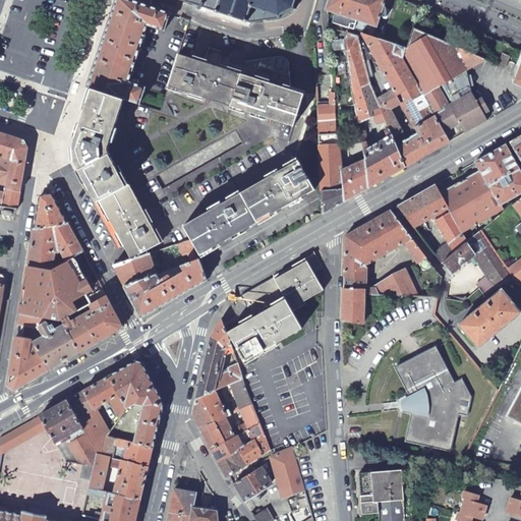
[(170,13),(129,0),(116,0),(88,87),(93,89),(124,99),(139,104),(145,88),(128,81),(148,24),(164,31),(170,13)]
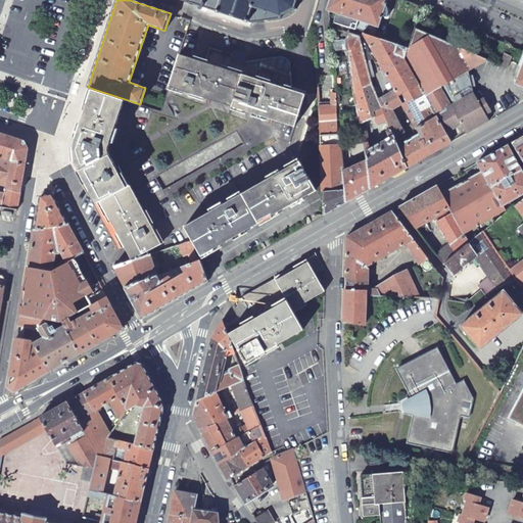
[(181,0),(185,1),(184,2),(186,2),(187,2),(199,6),(199,7),(201,7),(217,11),(217,12),(220,13),(220,12),(243,20),(243,21),(247,22),(248,21),(250,22),(281,17),(280,14),(292,8),(294,10),(296,8),(293,7),(295,0),(181,0)]
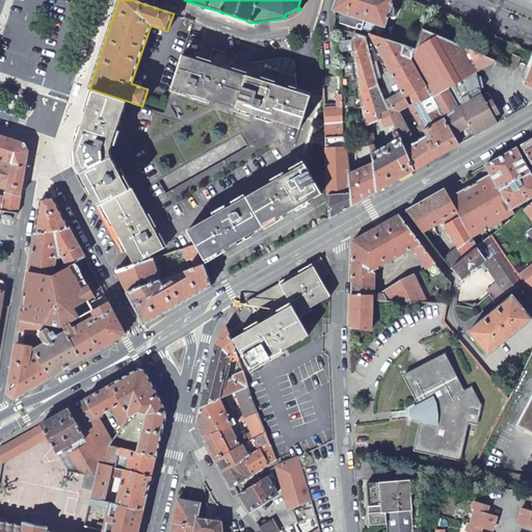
[(335,0),(333,8),(333,10),(341,12),(338,22),(362,29),(364,20),(382,26),(384,25),(388,18),(390,18),(393,17),(394,15),(396,10),(396,8),(391,7),(393,0),(335,0)]
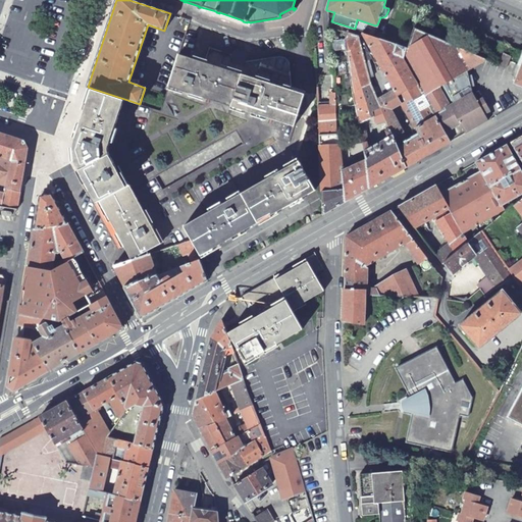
[(408,47),(406,47),(403,58),(450,142),(488,121),(477,101),(484,97),(480,90),(473,93),(467,70),(485,60),(485,59),(414,29),(408,47)]
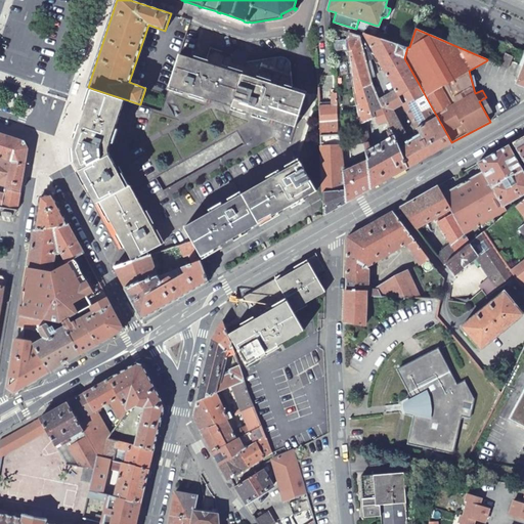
[(366,161),(370,188),(407,168),(383,107),(377,95),(372,83),(360,41),(359,36),(350,33),(346,40),(359,119),(374,113),(378,123),(376,124),(380,134),(386,131),(389,138),(369,149),(367,142),(363,144),(366,161)]
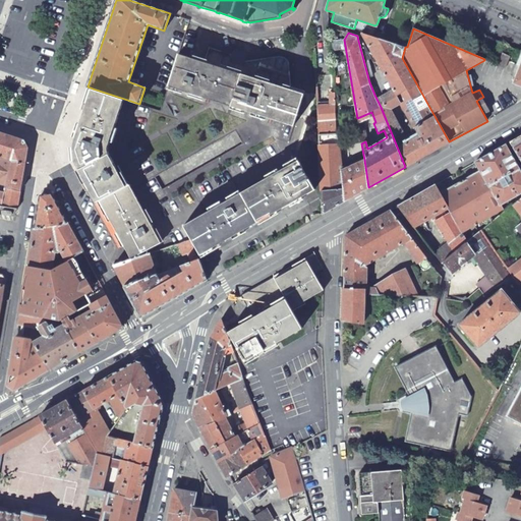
[(381,107),(405,167),(449,141),(402,58),(405,47),(360,33),(417,133),(416,134),(417,136),(408,140),(387,104),(381,107)]
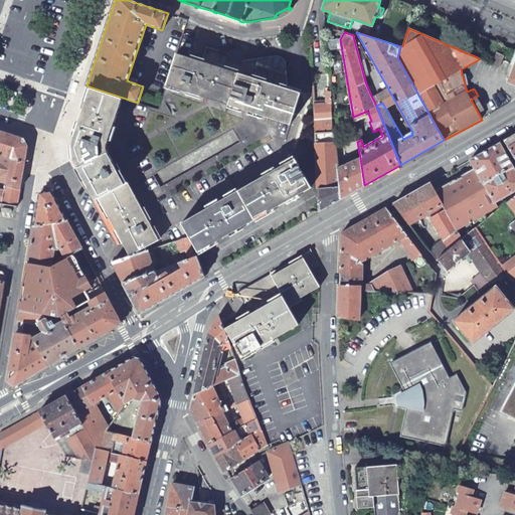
[(357,38),(354,40),(365,81),(370,94),(374,91),(369,78),(365,62),(363,59),(367,57),(357,38)]
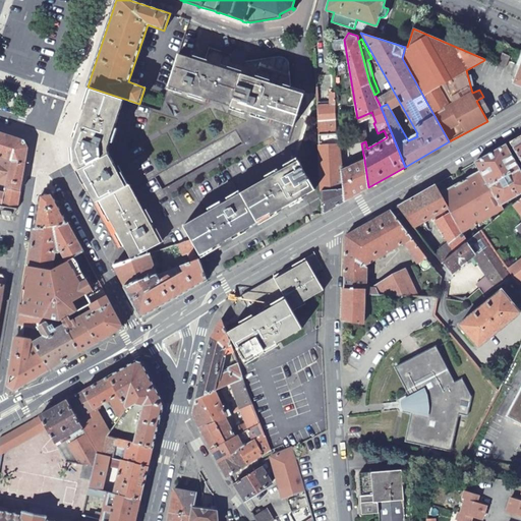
[(211,50),(207,62),(290,89),(290,88),(290,85),(288,63),(288,61),(286,59),(285,58),(284,57),(282,56),(280,56),(276,56),(245,61),(211,50)]
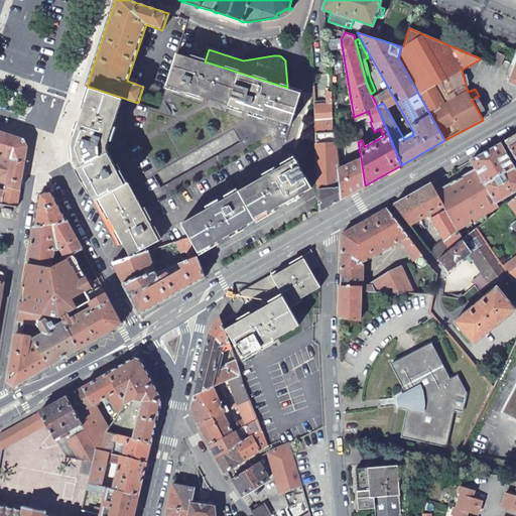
[(499,52),(493,65),(500,68),(505,55),(499,52)]
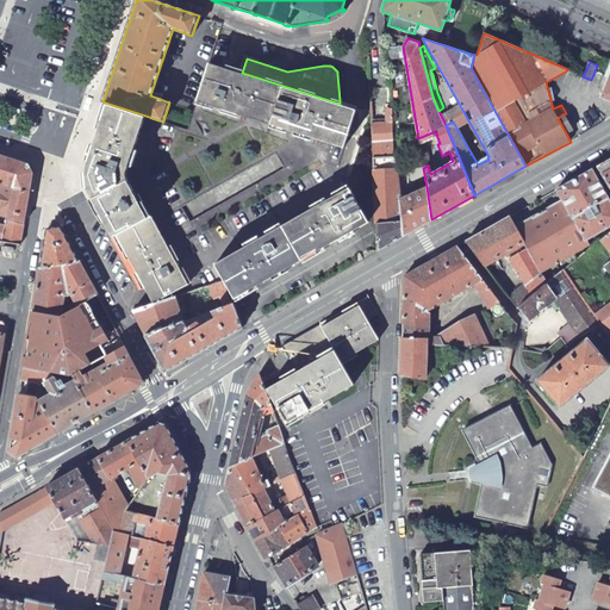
[(340,104),(242,73),(223,68),(209,63),(197,100),(344,147),(355,110),(340,104)]
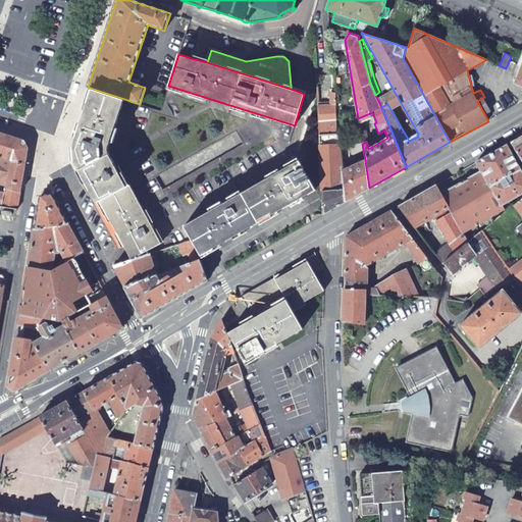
[(108,148),(124,99),(93,89),(73,147),(75,161),(97,203),(100,201),(126,187),(110,156),(109,154),(108,151),(108,148)]
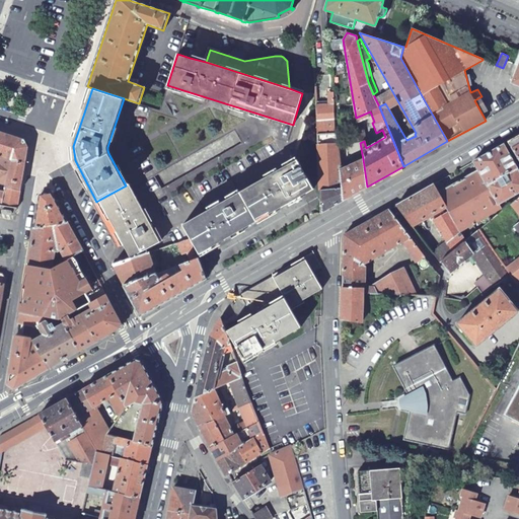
[(332,92),(329,92),(329,104),(315,105),(317,135),(335,133),(332,92)]
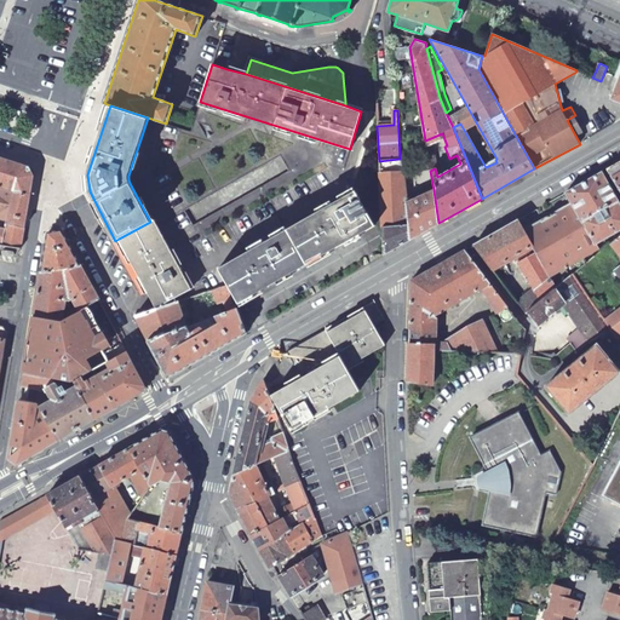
[(5,229),(0,227),(0,245),(21,248),(33,176),(28,167),(0,156),(0,218),(6,220),(5,229)]
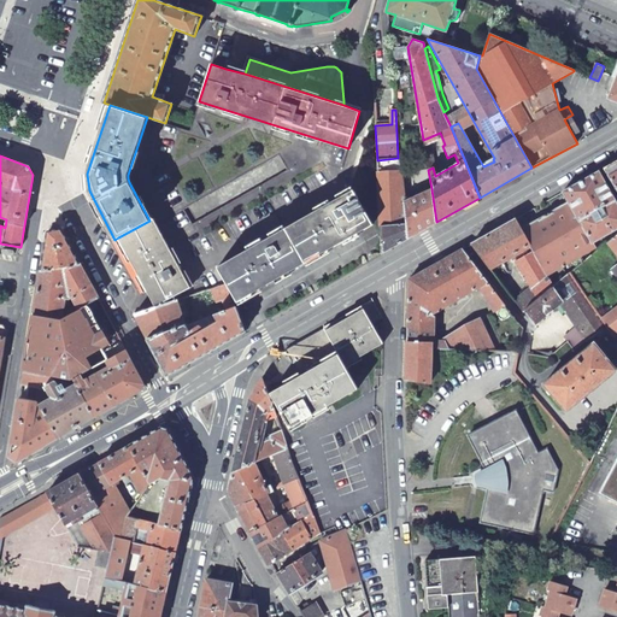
[(404,198),(398,158),(377,160),(382,253),(410,238),(404,198)]
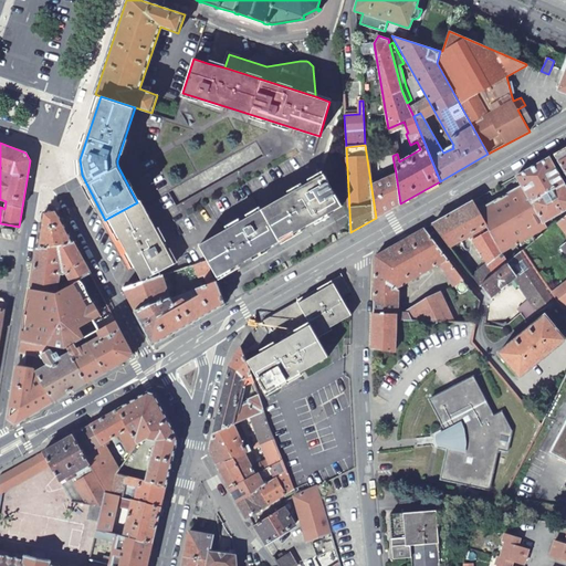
[(565,146),(554,154),(565,174),(565,146)]
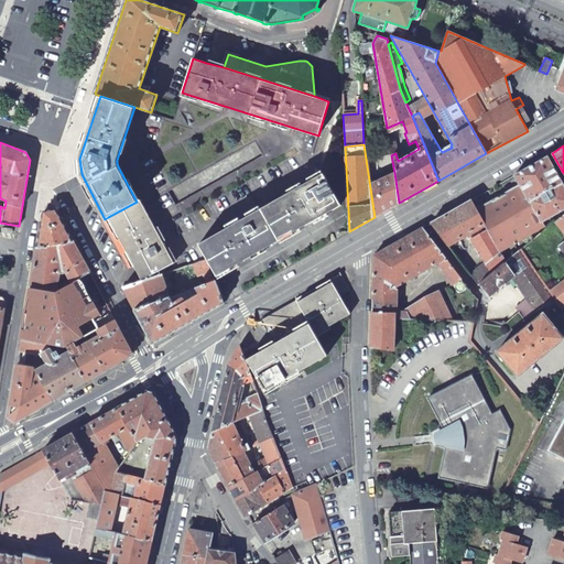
[(535,163),(516,174),(520,184),(542,221),(563,209),(563,208),(563,185),(546,156),(535,163)]
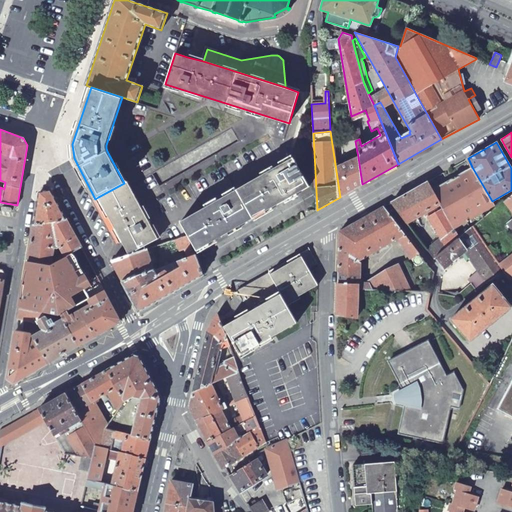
[(309,186),(293,157),(180,221),(197,250),(309,186)]
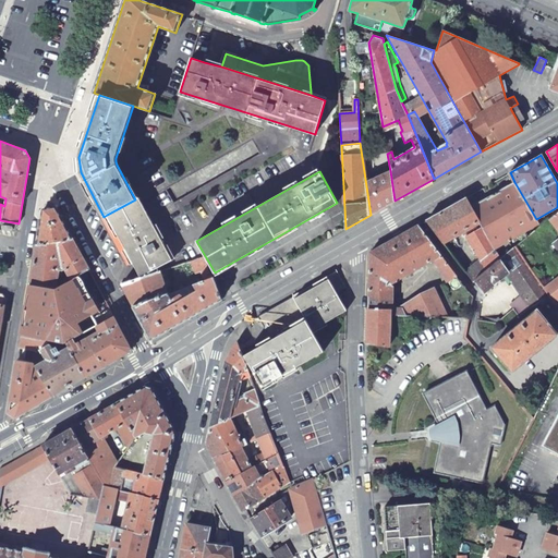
[(365,179),(371,215),(395,201),(390,171),(367,182),(367,179),(365,179)]
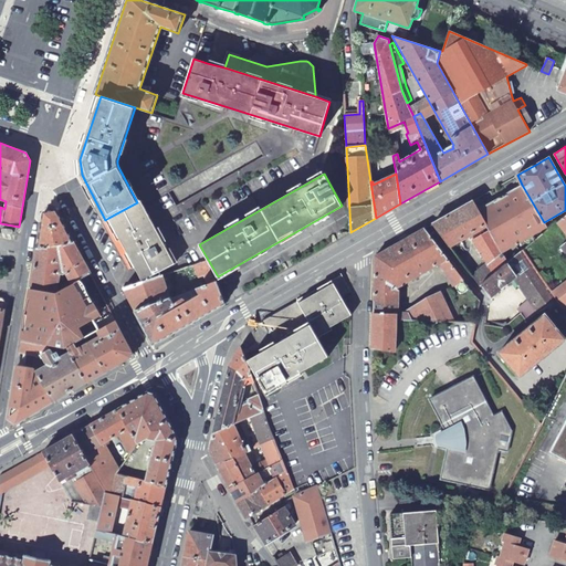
[(522,185),(478,210),(501,251),(545,226),(544,222),(522,185)]
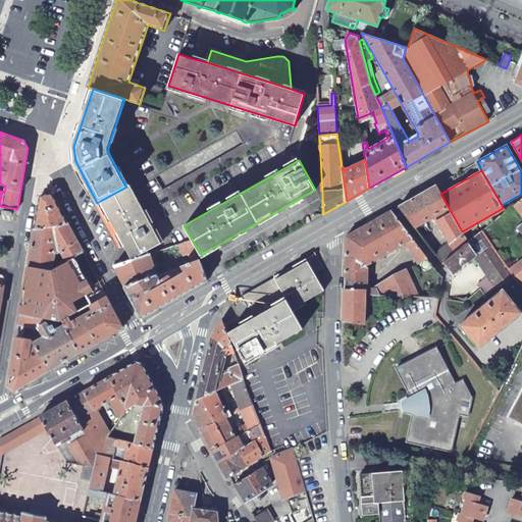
[(435,185),(399,206),(414,226),(435,215),(437,219),(436,220),(449,244),(445,243),(433,253),(442,264),(444,263),(468,243),(462,231),(440,194),(435,185)]
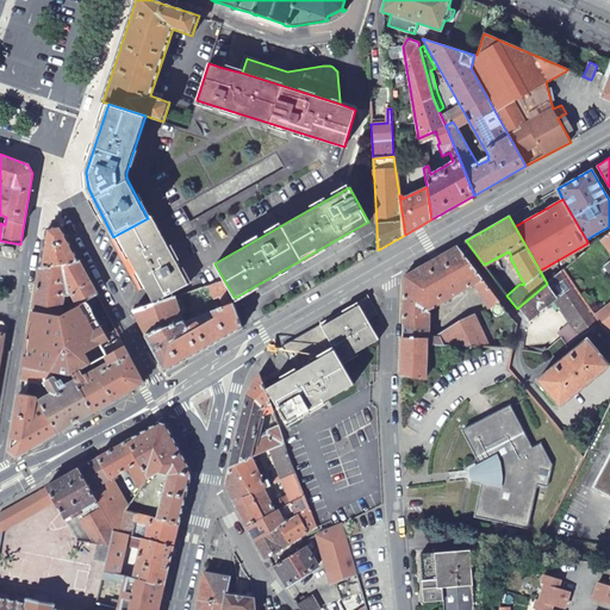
[(148,218),(117,235),(154,303),(188,285),(151,217),(148,218)]
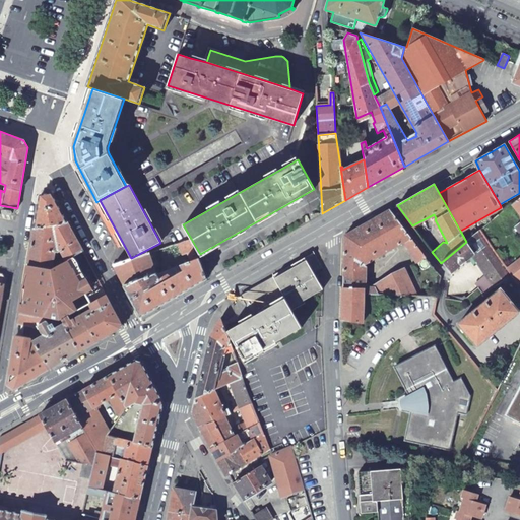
[(52,193),(40,195),(35,229),(67,222),(52,193)]
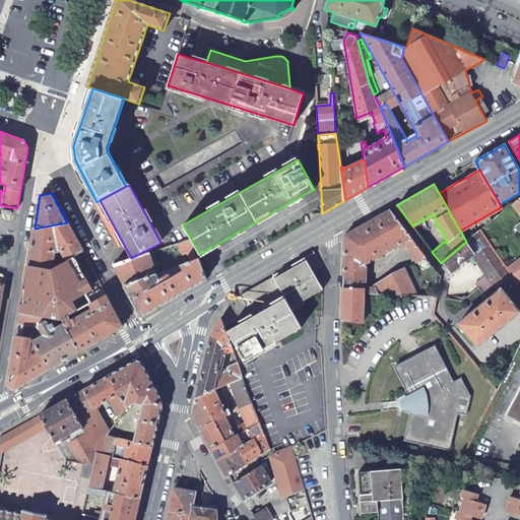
[(519,196),(510,206),(519,217),(519,222),(515,228),(519,233),(519,196)]
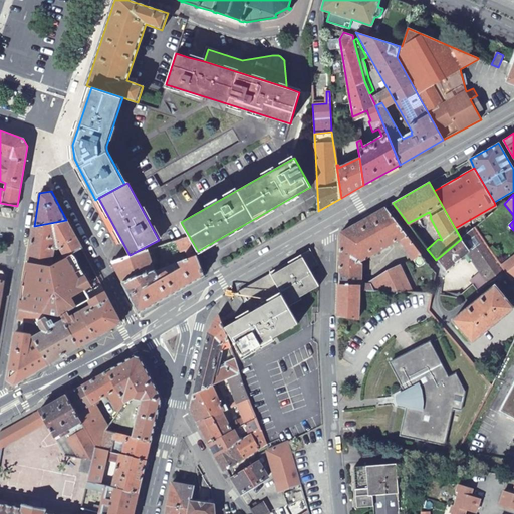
[(340,232),(338,284),(358,285),(358,284),(359,263),(395,242),(400,240),(412,260),(421,255),(384,207),(373,214),(340,232)]
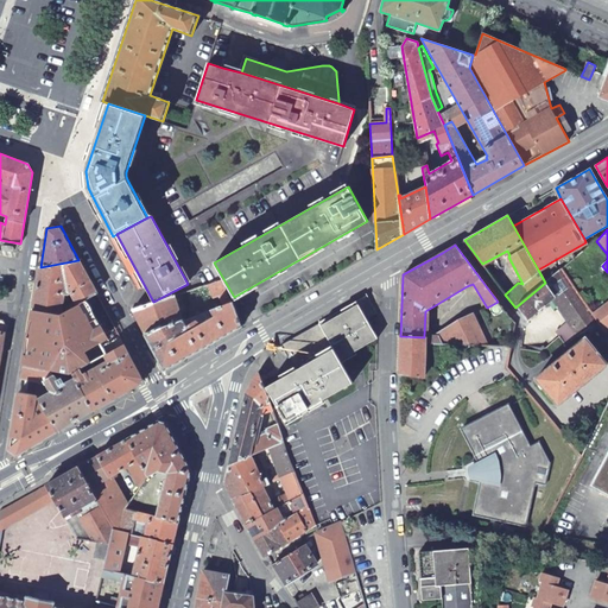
[(78,260),(40,267),(33,309),(61,314),(96,293),(78,260)]
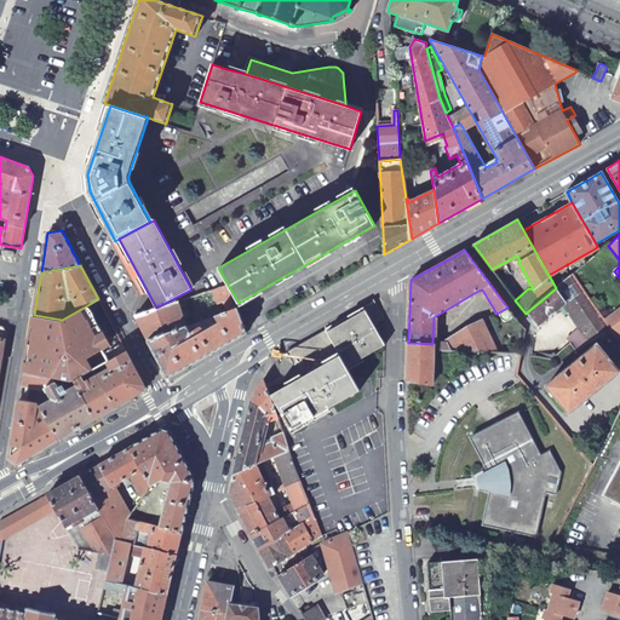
[(556,288),(527,313),(537,323),(540,323),(563,304),(580,328),(567,339),(579,352),(609,326),(606,320),(575,273),(556,288)]
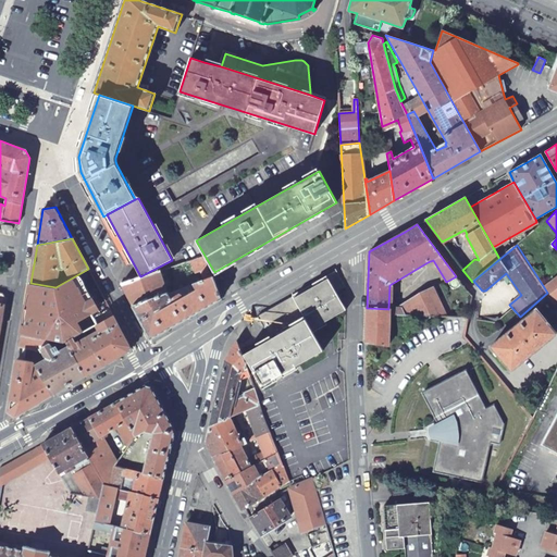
[(212,277),(203,256),(190,260),(197,271),(201,268),(208,280),(212,277)]
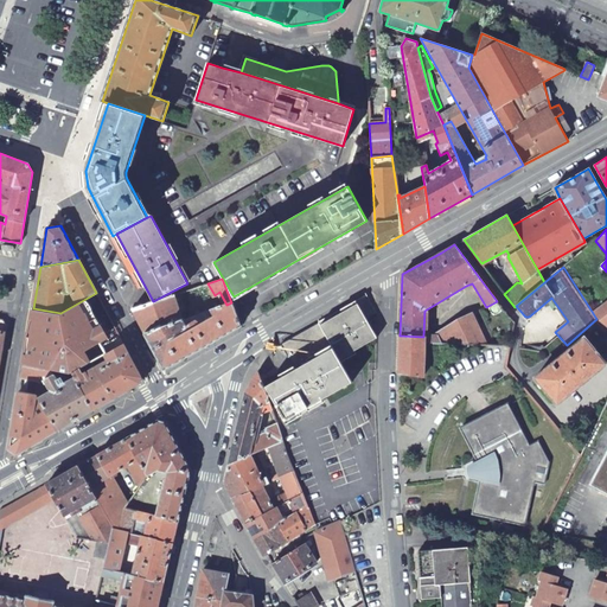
[(102,304),(96,293),(61,313),(33,308),(24,365),(71,374),(74,372),(88,365),(82,352),(84,351),(88,351),(90,347),(109,338),(108,336),(117,330),(103,304),(102,304)]
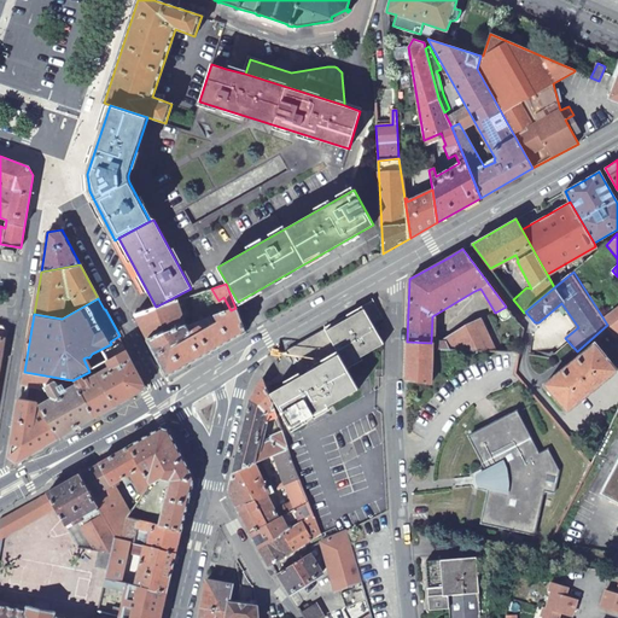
[(345,365),(384,343),(373,324),(383,318),(373,299),(324,328),(331,339),(292,361),(301,375),(270,392),(290,427),(359,389),(345,365)]
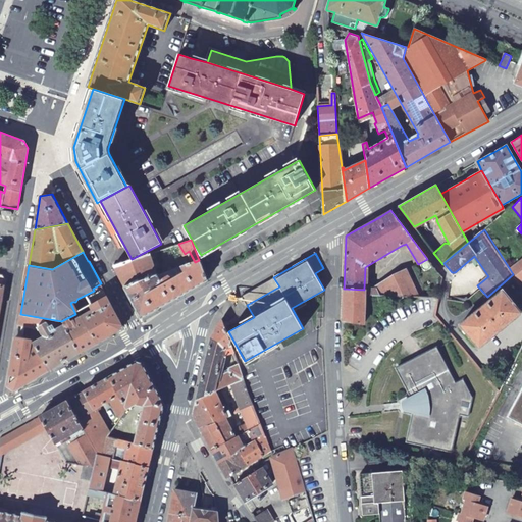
[(114,266),(125,286),(157,275),(149,254),(128,261),(114,266)]
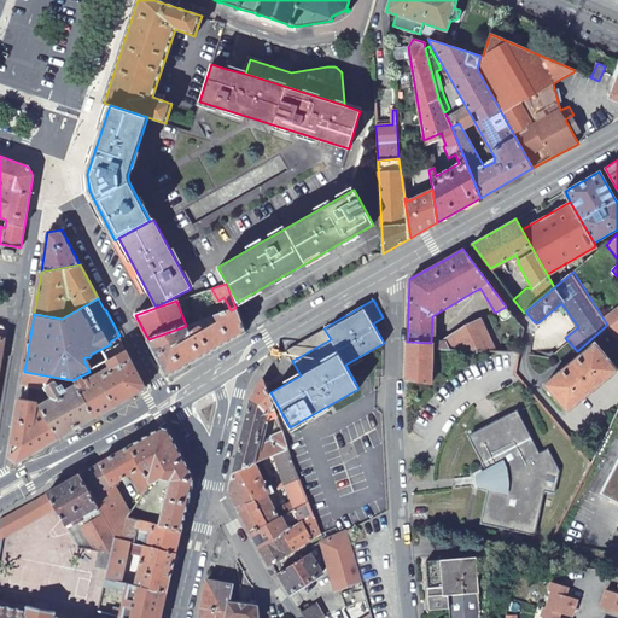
[(617,307),(604,319),(607,325),(614,336),(617,332),(617,307)]
